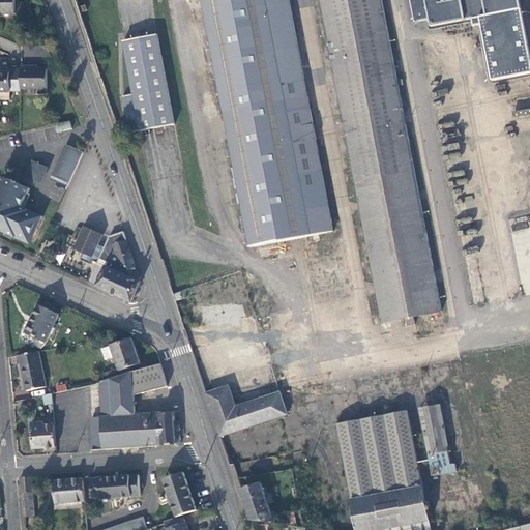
[(16,0),(0,0),(0,13),(25,15),(20,1),(17,1),(16,0)]
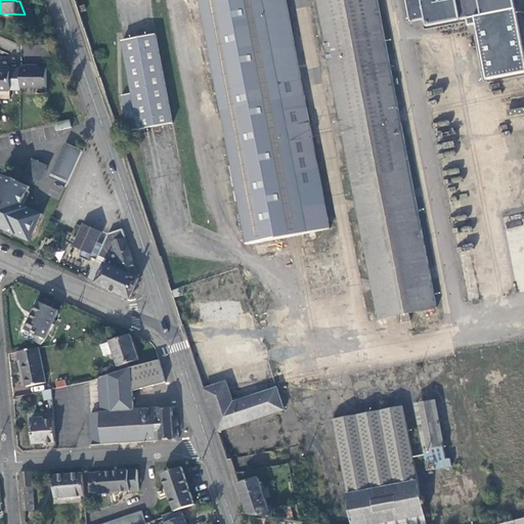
[(202,0),(250,244),(331,228),(285,0),(202,0)]
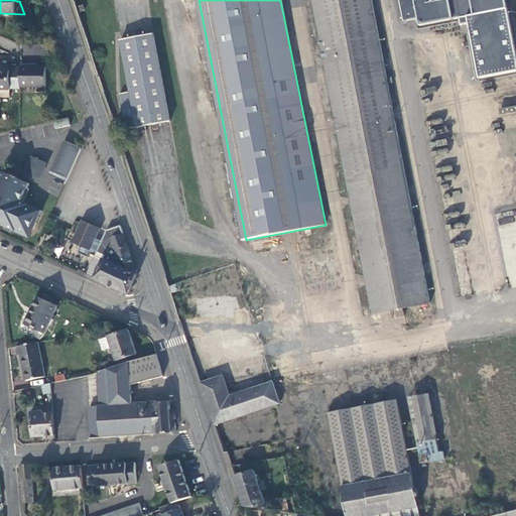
[(311,0),(373,314),(392,310),(404,308),(430,302),(398,135),(371,0),(311,0)]
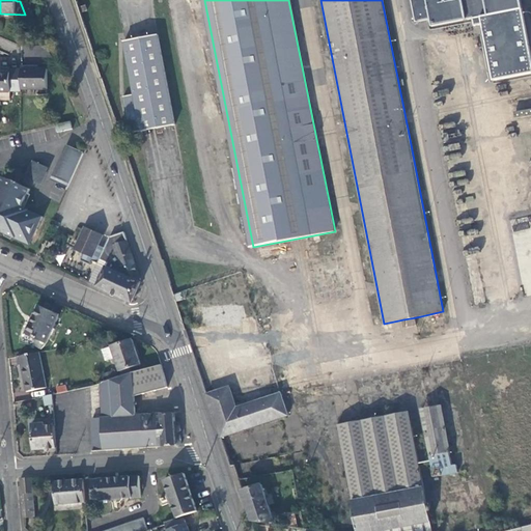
[(412,0),(417,24),(431,21),(432,28),(524,10),(521,0),(412,0)]
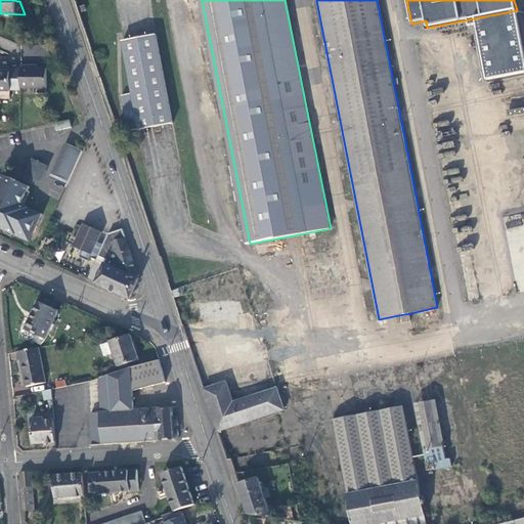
[(156,34),(122,40),(131,95),(121,97),(128,131),(172,124),(156,34)]
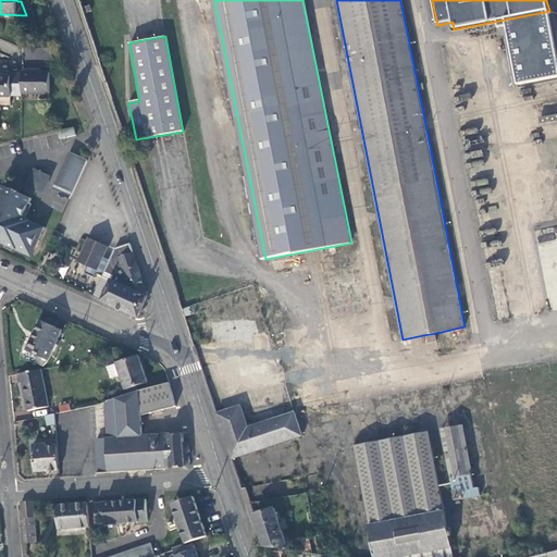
[(34,71),(22,71),(22,94),(49,94),(49,73),(40,73),(34,73),(34,71)]
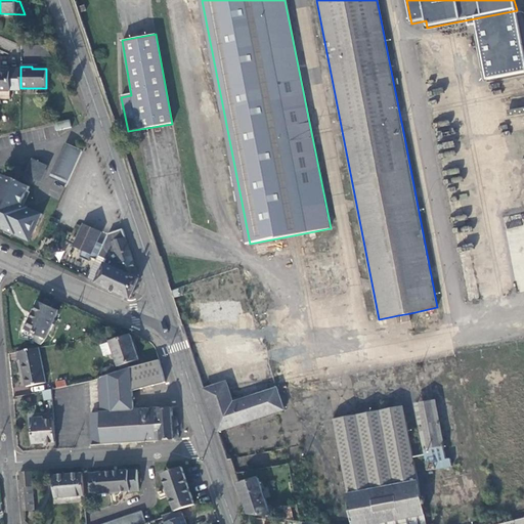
[(10,72),(0,72),(0,91),(10,91),(10,72)]
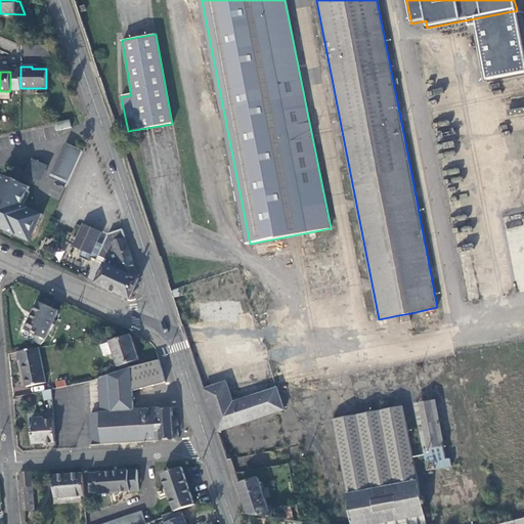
[(71,121),(55,124),(56,131),(72,128),(71,121)]
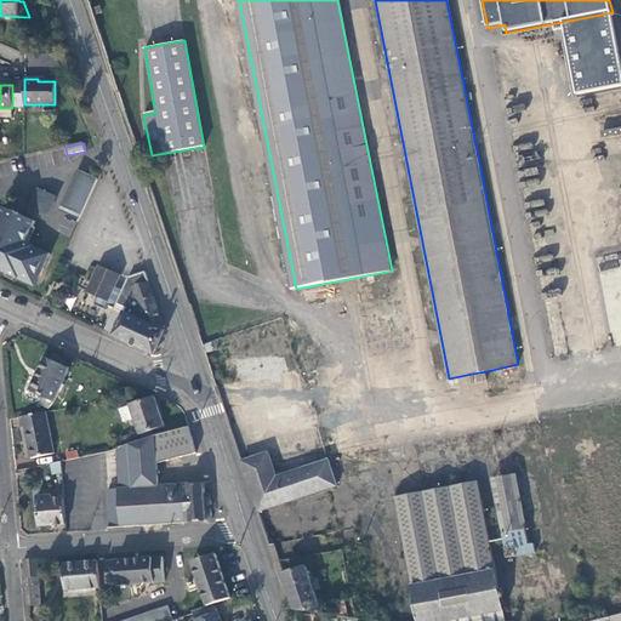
[(80,217),(97,180),(83,172),(68,206),(72,208),(69,212),(80,217)]
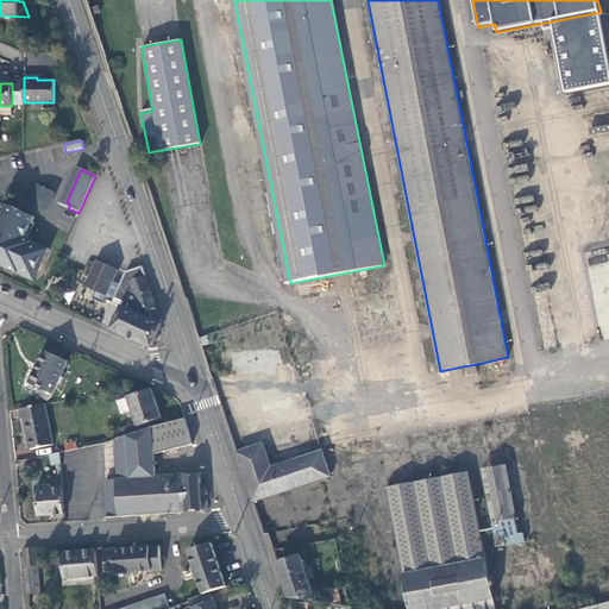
[(37,186),(30,202),(44,209),(51,193),(37,186)]
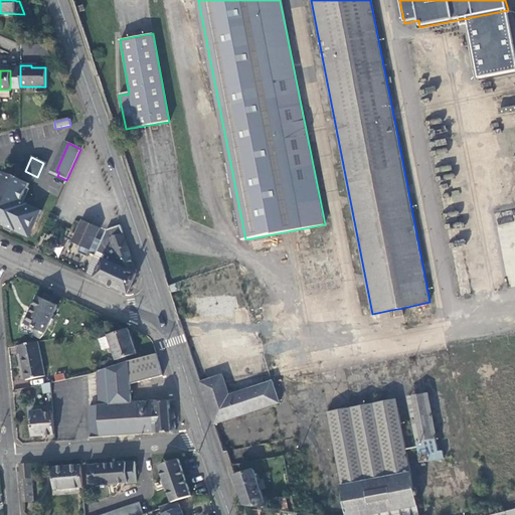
[(37,221),(41,211),(26,204),(21,201),(29,184),(4,173),(0,181),(0,220),(1,221),(0,223),(16,231),(17,229),(28,234),(34,220),(37,221)]
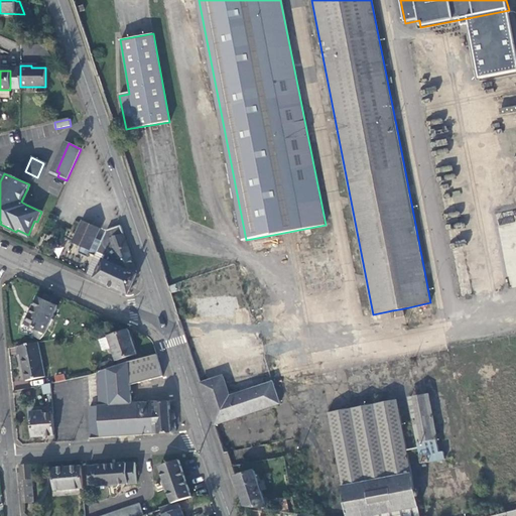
[(58,217),(52,215),(48,222),(55,225),(58,217)]
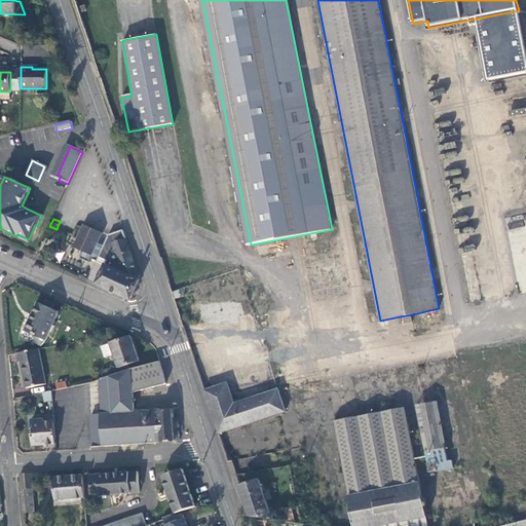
[(132,300),(141,280),(123,230),(109,235),(104,246),(98,243),(102,233),(84,225),(74,248),(83,252),(81,258),(89,262),(91,258),(97,261),(88,278),(97,283),(97,285),(132,300)]
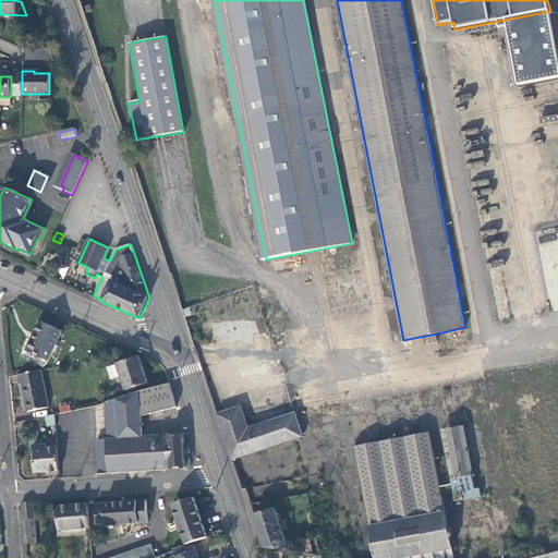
[(49,360),(59,330),(36,323),(31,338),(26,352),(49,360)]
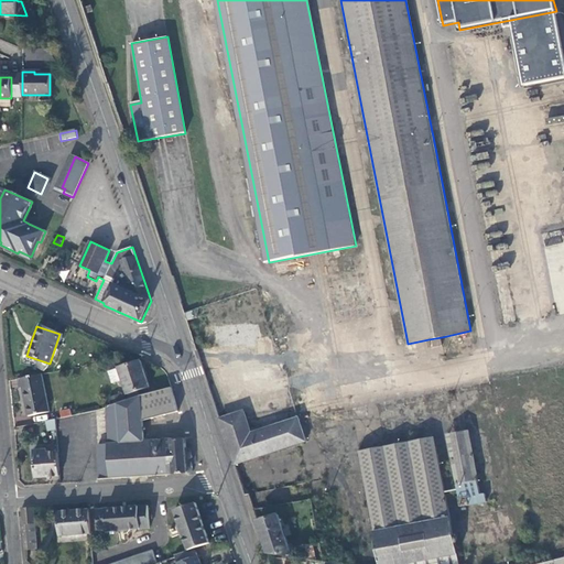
[(443,346),(442,337),(429,339),(431,348),(443,346)]
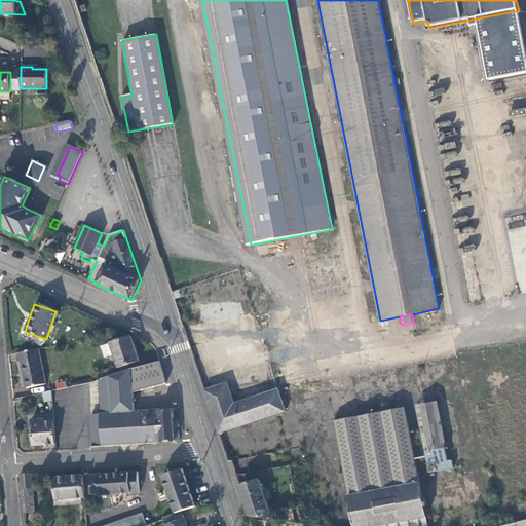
[(114,353),(120,374),(141,368),(130,338),(106,346),(108,354),(114,353)]
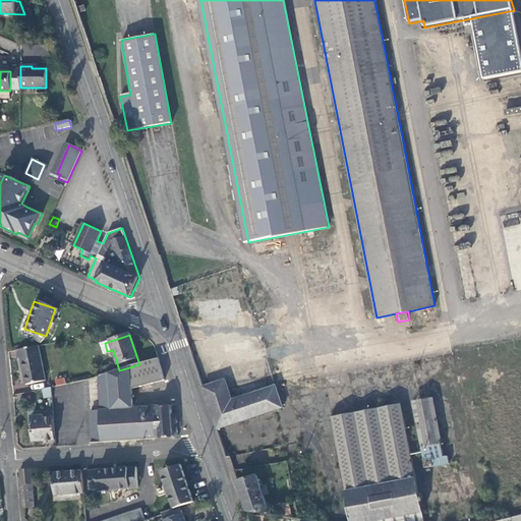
[(45,381),(39,348),(17,353),(18,359),(21,359),(23,369),(26,385),(45,381)]
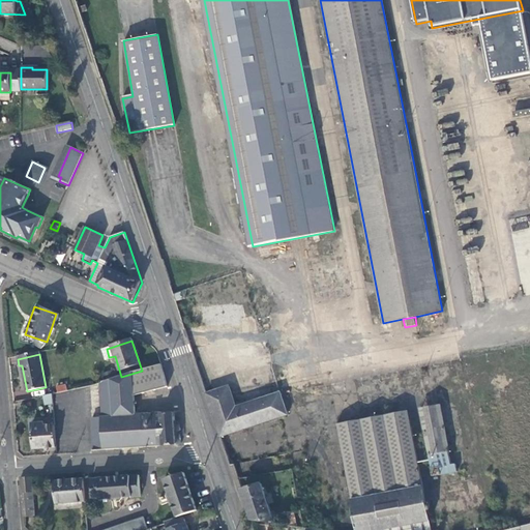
[(134,399),(166,386),(159,364),(142,371),(121,377),(100,384),(102,420),(91,421),(94,452),(176,447),(174,415),(135,418),(134,399)]
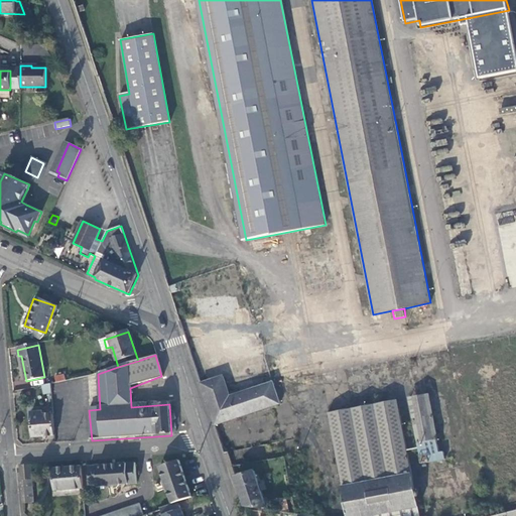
[(225,375),(202,383),(216,425),(280,403),(272,380),(231,395),(225,375)]
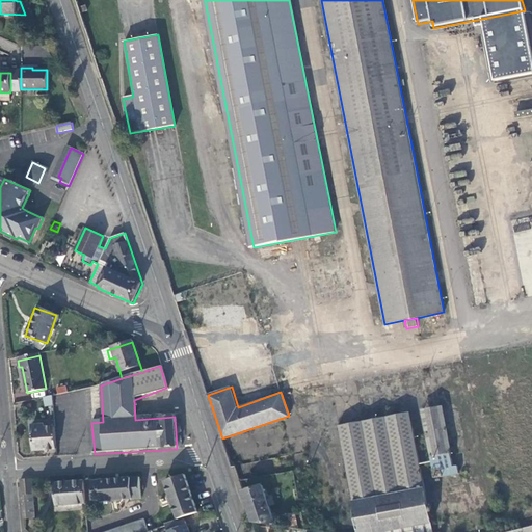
[(51,395),(43,396),(44,406),(53,404),(51,395)]
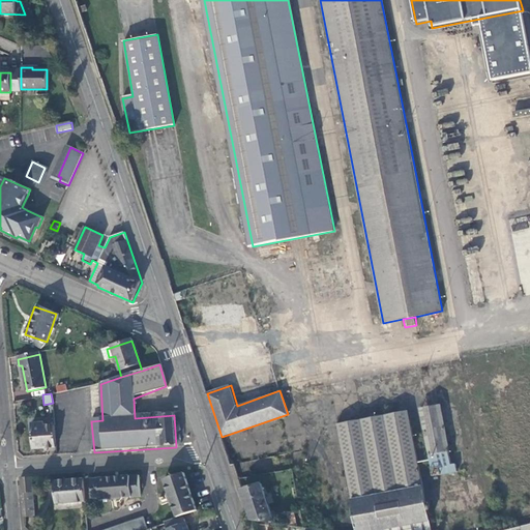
[(421,409),(431,455),(448,451),(449,451),(440,405),(421,409)]
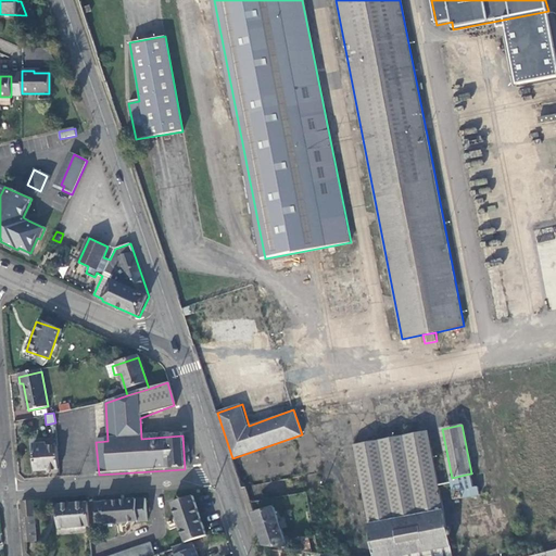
[(355,446),(377,555),(453,555),(428,431),(355,446)]
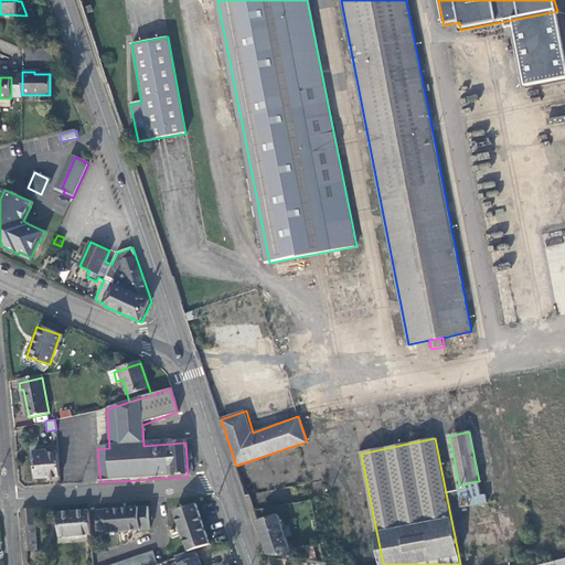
[(35,480),(60,478),(57,454),(46,455),(46,451),(33,452),(35,480)]
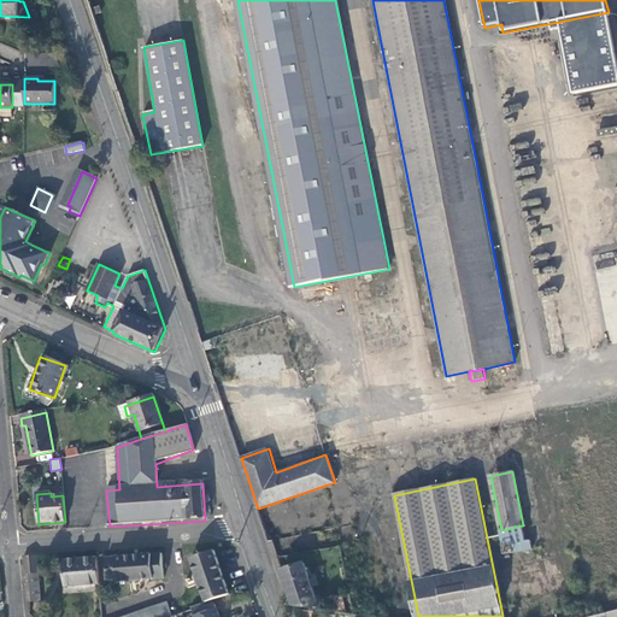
[(268,516),(260,518),(269,541),(272,540),(275,540),(268,516)]
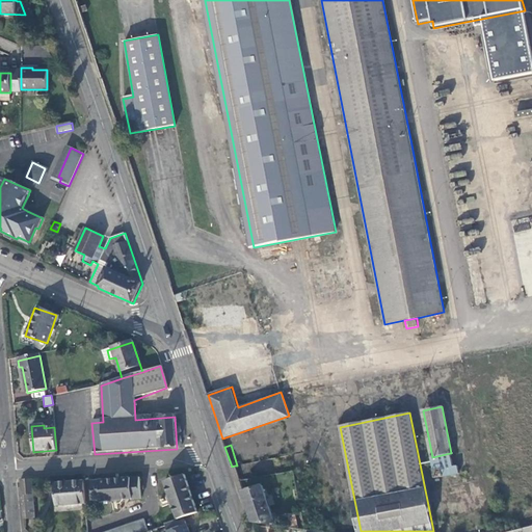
[(431,457),(435,478),(458,473),(457,464),(452,466),(450,453),(432,457),(431,457)]
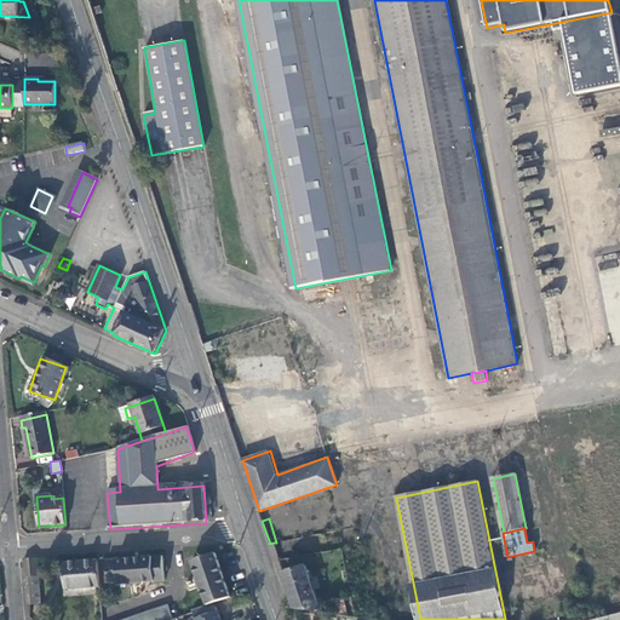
[(193,563),(207,607),(230,600),(214,555),(193,563)]
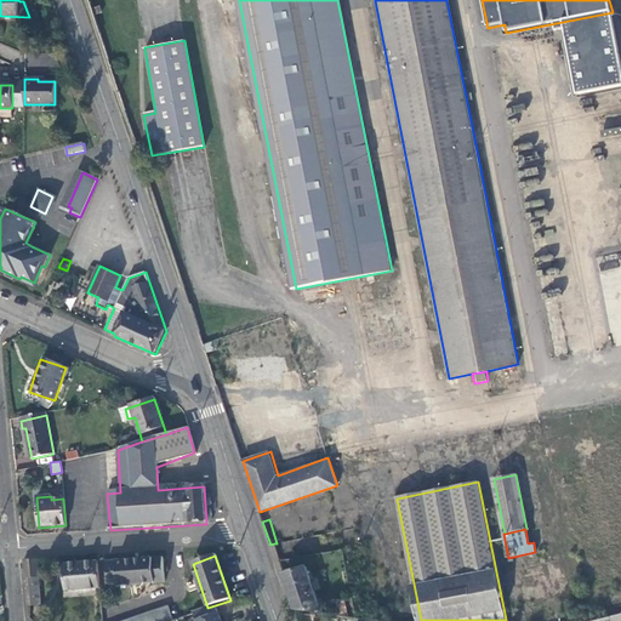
[(40,608),(38,560),(24,562),(26,588),(28,609),(40,608)]
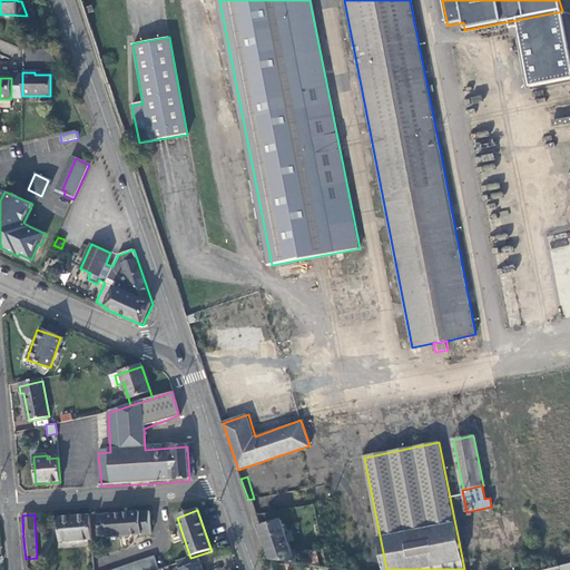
[(150,536),(149,514),(98,519),(99,540),(150,536)]
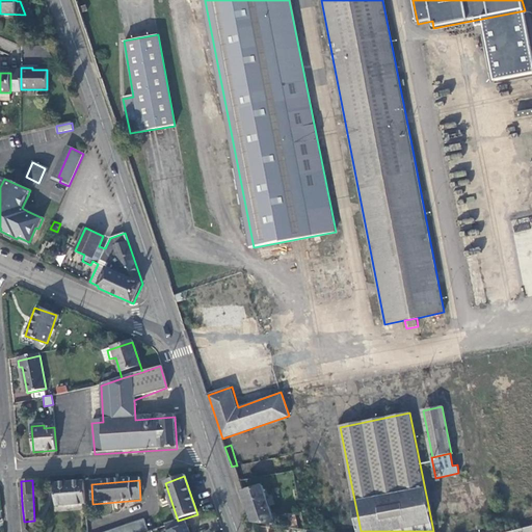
[(48,508),(85,506),(83,483),(46,486),(47,499),(45,499),(45,502),(48,502),(48,508)]
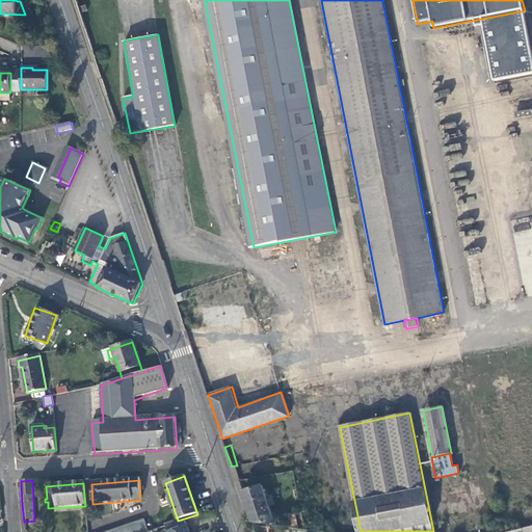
[(263,486),(243,491),(248,507),(254,522),(275,526),(263,486)]
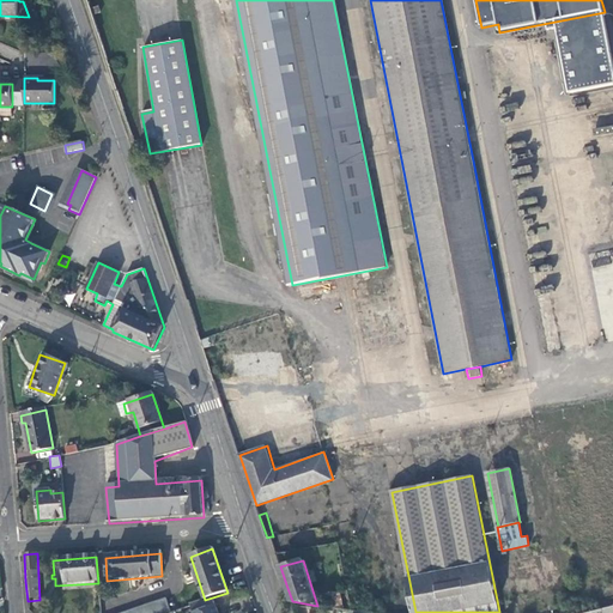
[(326,594),(327,607),(344,610),(344,608),(341,592),(326,594)]
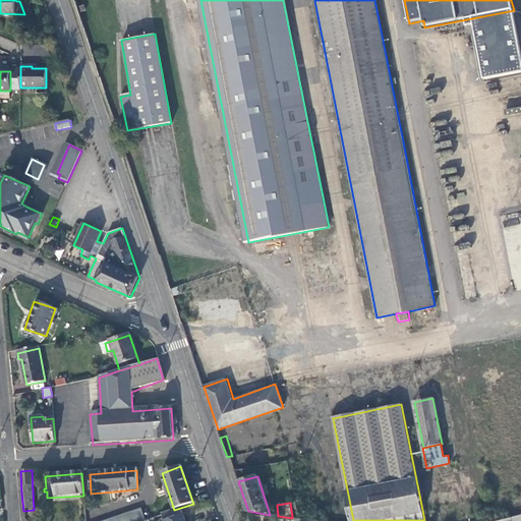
[(143,520),(139,510),(106,520),(143,520)]
